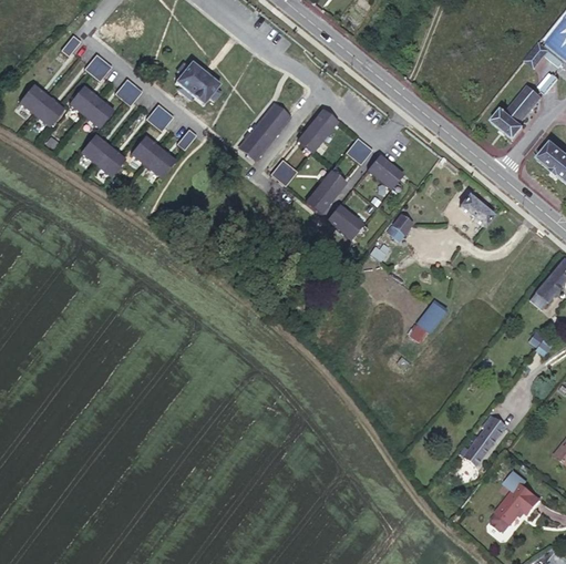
[(81,40),(73,34),(61,49),(69,55),(81,40)]
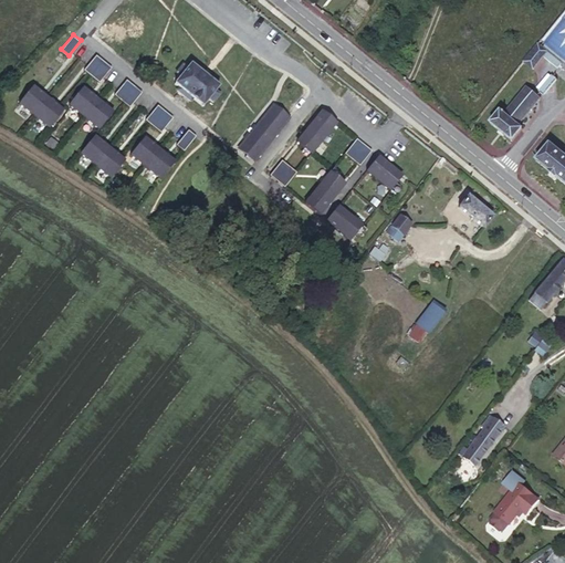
[(548,49),(539,41),(524,59),(534,66),(548,49)]
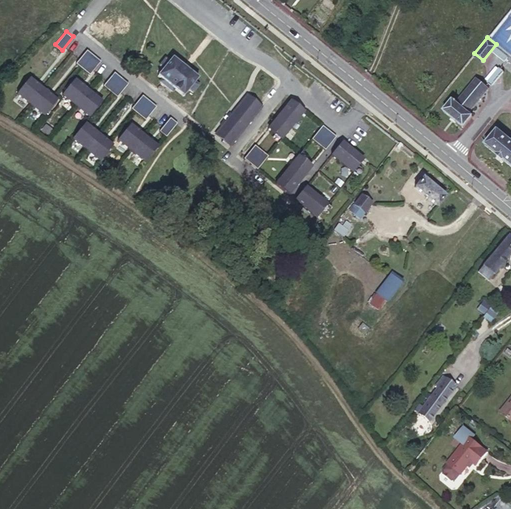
[(94,53),(87,48),(76,61),(83,67),(94,53)]
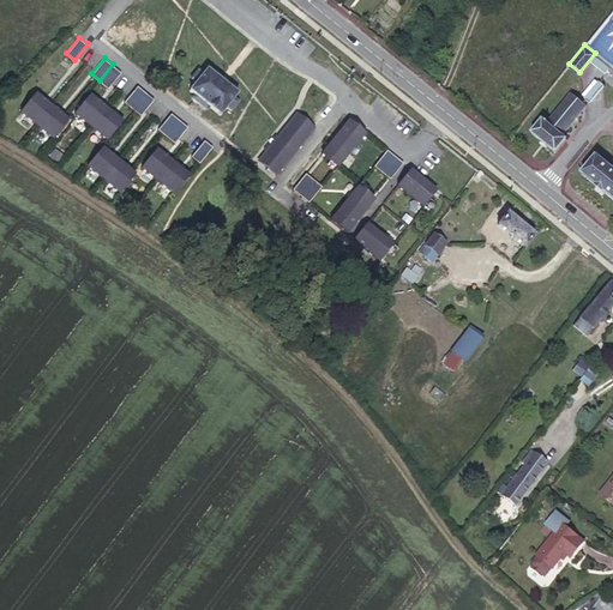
[(108,86),(121,71),(113,64),(100,80),(108,86)]
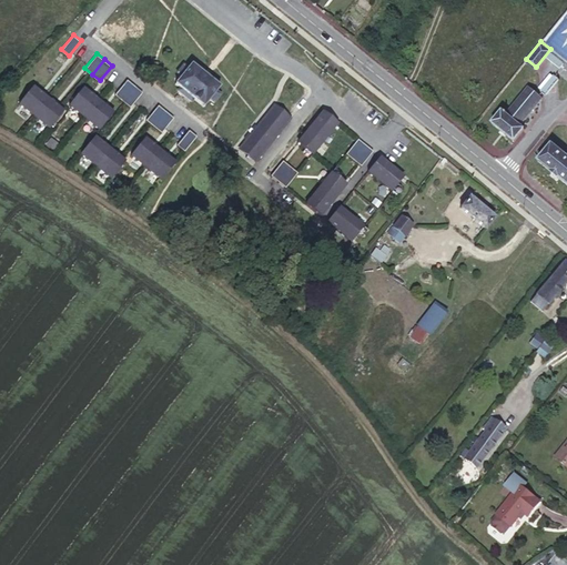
[(220,83),(192,61),(189,66),(184,61),(178,70),(182,73),(176,81),(181,84),(179,88),(192,98),(194,96),(204,103),(210,96),(214,100),(221,92),(216,88),(220,83)]
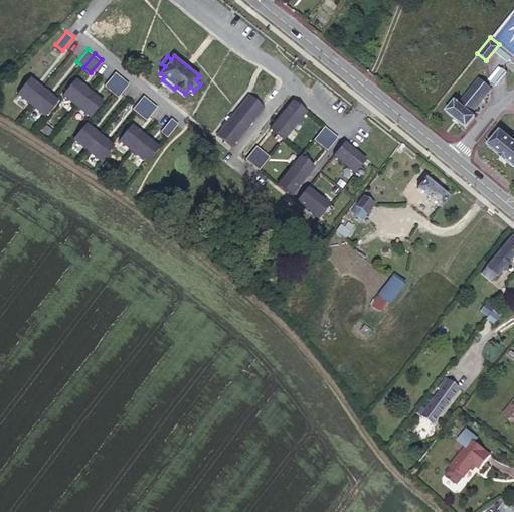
[(123,76),(116,70),(105,83),(112,90),(123,76)]
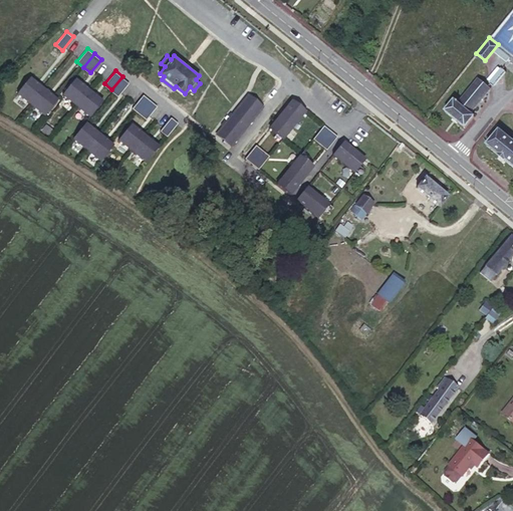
[(491,87),(479,75),(459,100),(455,97),(446,108),(467,125),(476,114),(472,111),(491,87)]
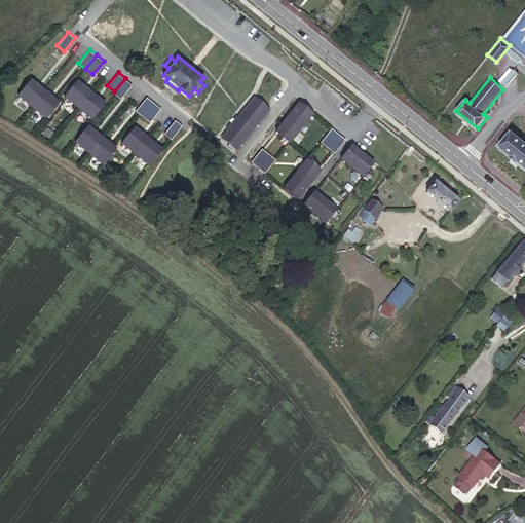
[(31,78),(17,94),(32,105),(45,89),(31,78)]
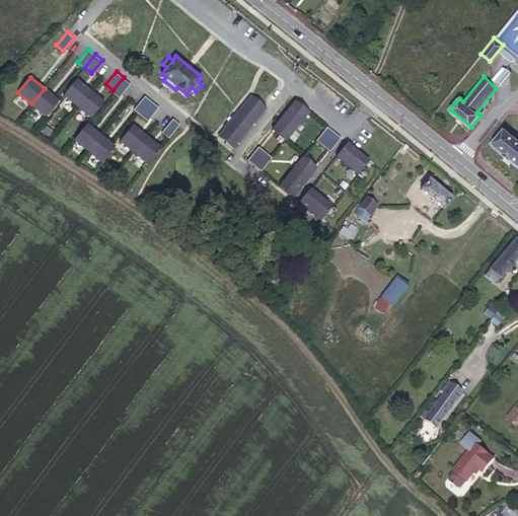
[(120,96),(131,82),(124,77),(113,90),(120,96)]
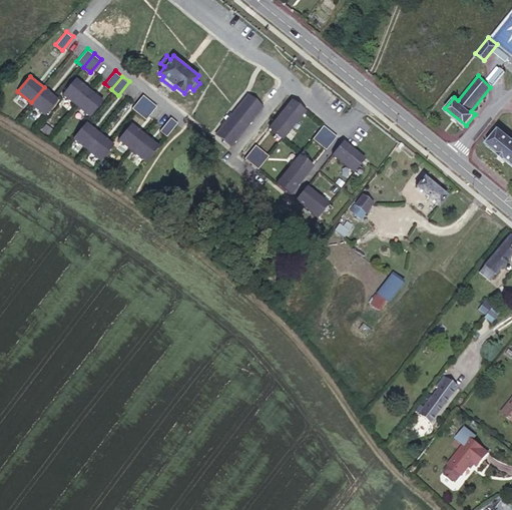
[(89,88),(75,77),(63,92),(76,103),(89,88)]
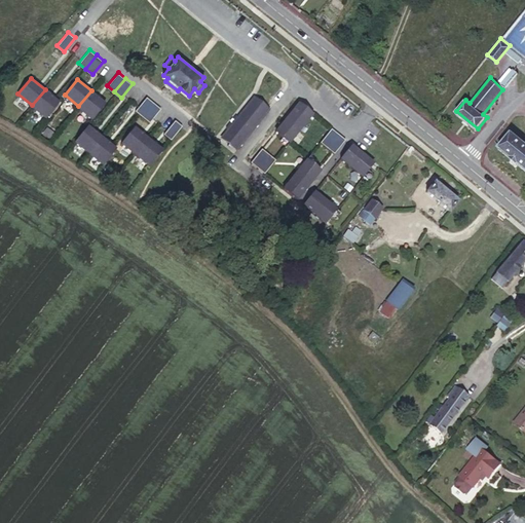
[(46,116),(60,101),(45,89),(32,105),(46,116)]
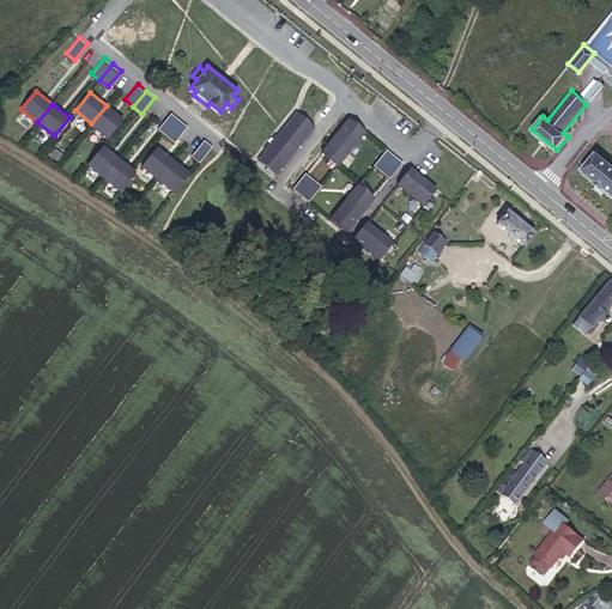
[(108,136),(123,119),(107,105),(91,123),(108,136)]
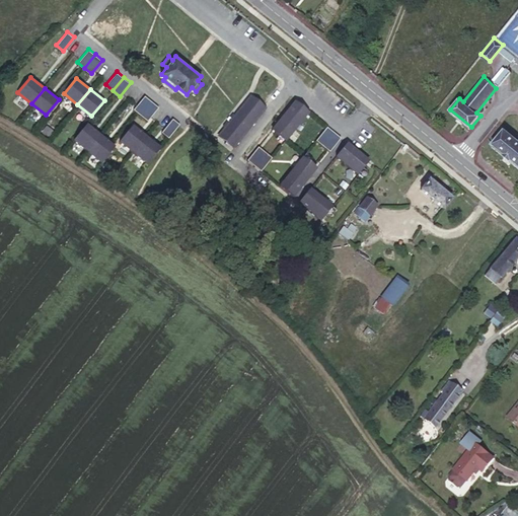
[(250,93),(219,133),(231,143),(232,141),(235,143),(265,107),(262,104),(263,103),(250,93)]
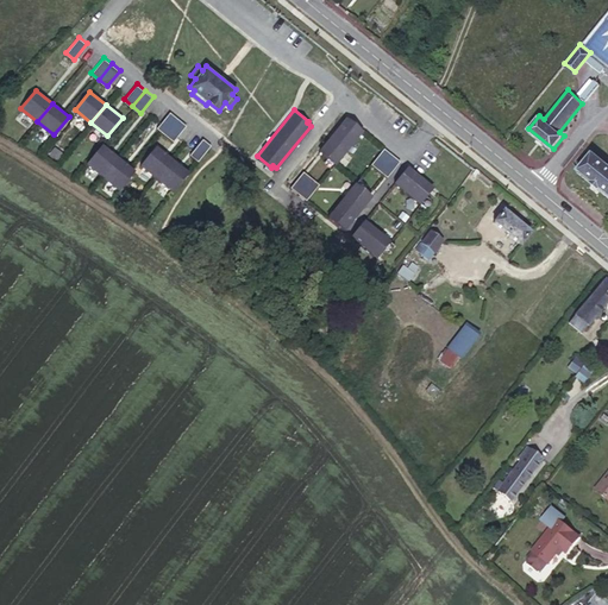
[(179,117),(170,111),(157,126),(165,133),(179,117)]
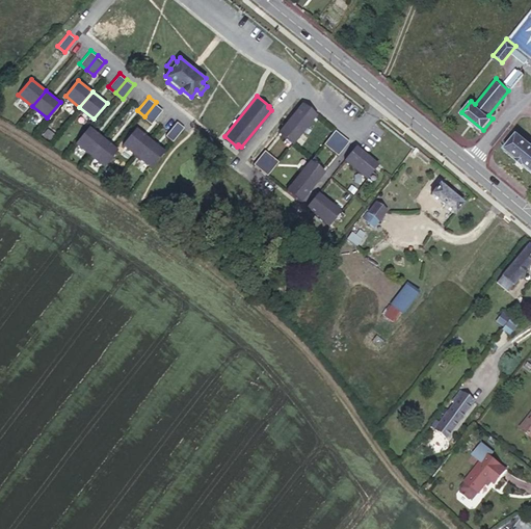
[(317,112),(303,101),(279,131),(293,142),(317,112)]
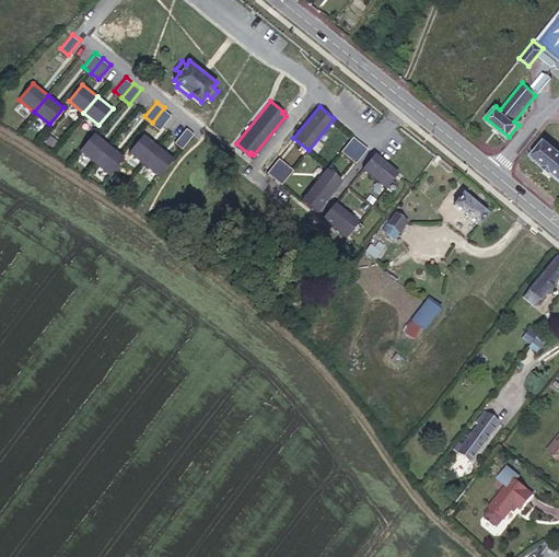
[(172,114),(164,107),(152,123),(160,129),(172,114)]
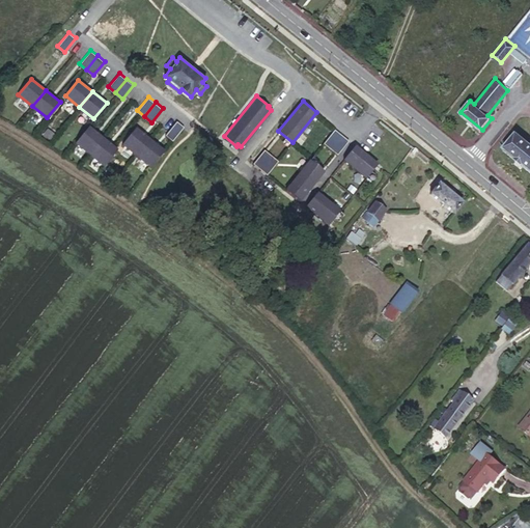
[(184,126),(176,119),(165,133),(173,139),(184,126)]
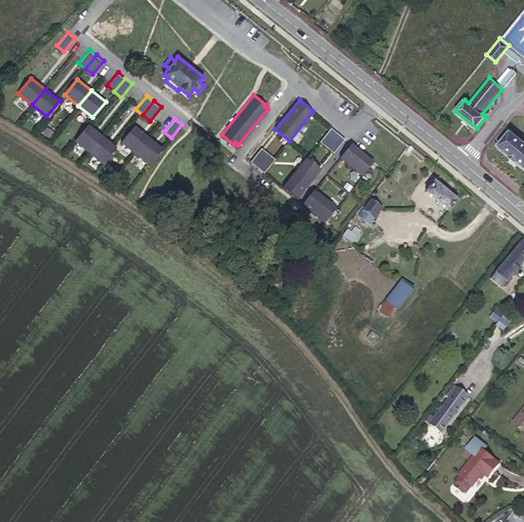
[(102,135),(88,123),(75,139),(89,151),(102,135)]
